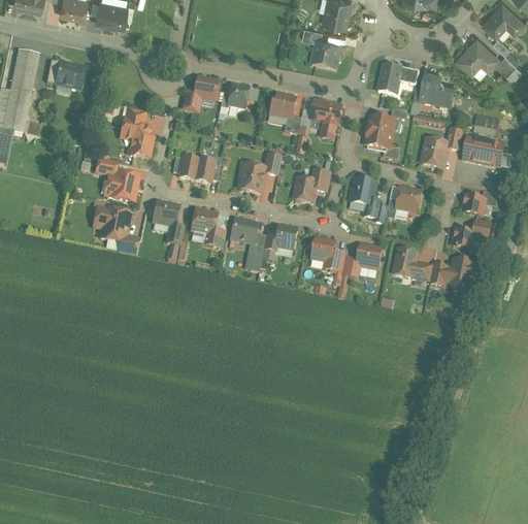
[(13,0),(13,3),(39,9),(41,0),(13,0)]
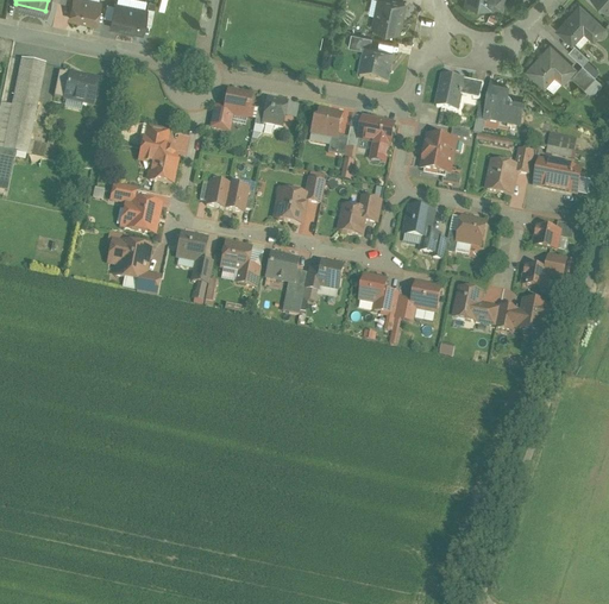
[(73,0),(69,14),(95,20),(100,0),(73,0)]
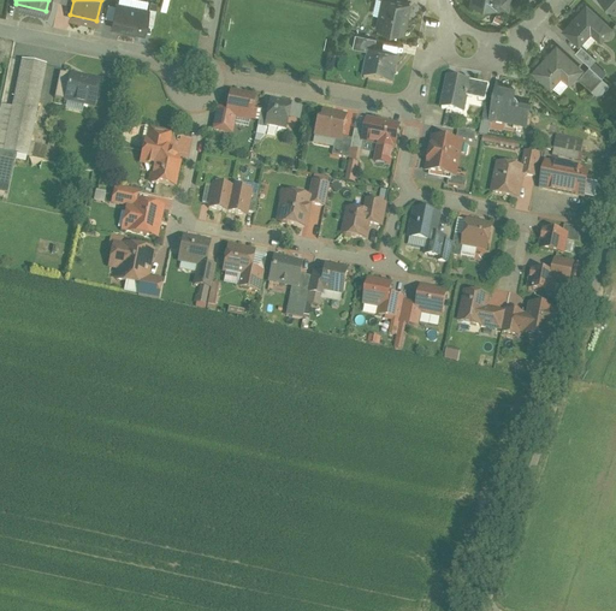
[(116,0),(111,22),(143,29),(148,6),(116,0)]
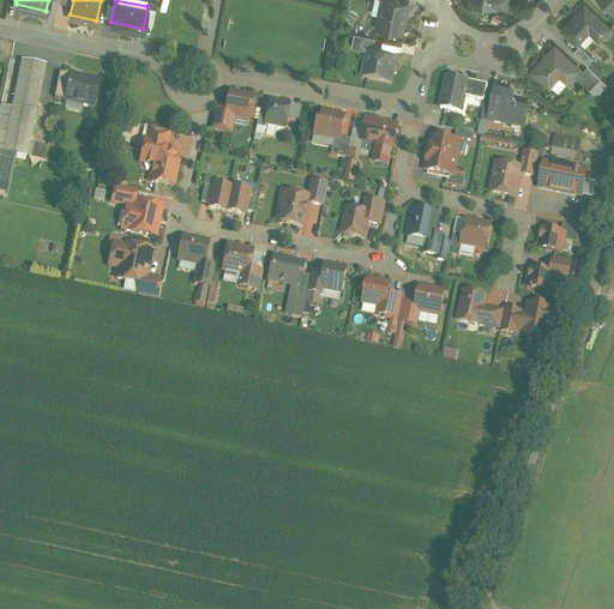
[(383,0),(381,12),(379,11),(377,23),(403,29),(405,17),(403,16),(404,10),(405,10),(408,0),(409,0),(383,0)]
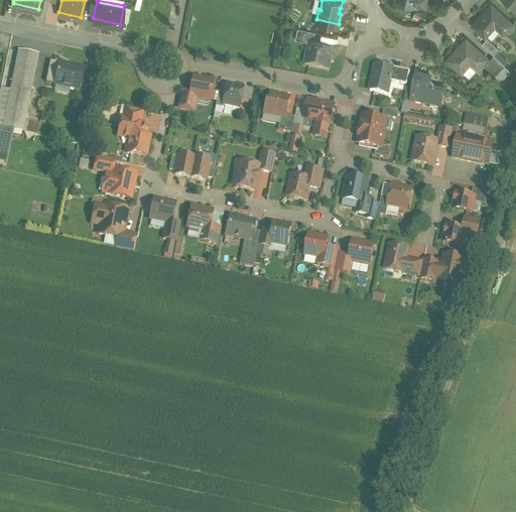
[(492,1),(473,22),(485,33),(496,21),(504,28),(503,29),(503,30),(512,20),(492,1)]
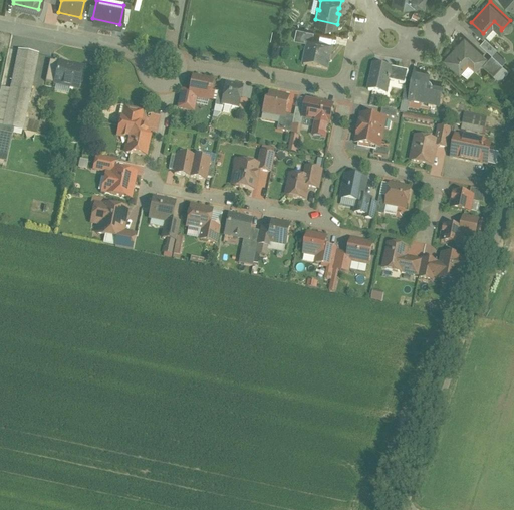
[(314,28),(296,25),(294,36),(308,39),(308,35),(312,36),(314,28)]
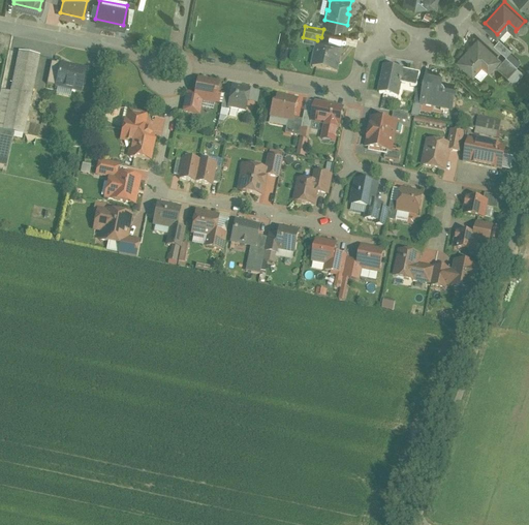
[(511,47),(499,35),(494,41),(506,53),(511,47)]
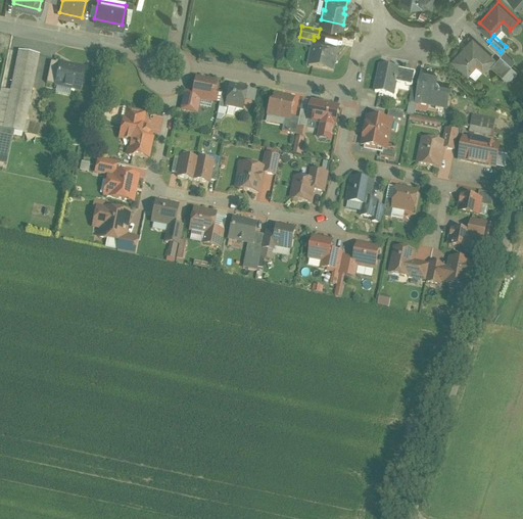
[(318,37),(314,36),(314,40),(312,48),(315,49),(312,63),(308,62),(308,63),(332,67),(334,57),(333,57),(336,41),(337,41),(318,37)]
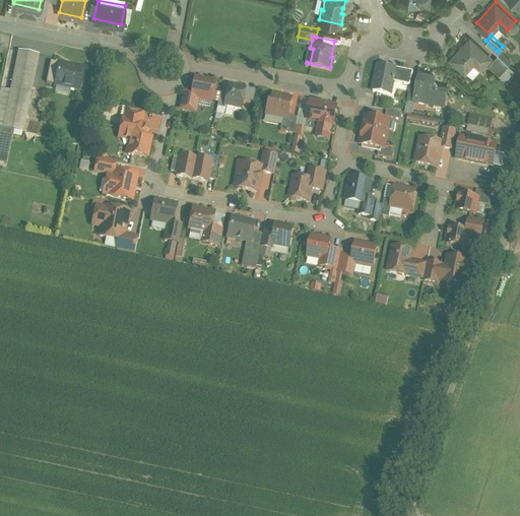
[(470,36),(451,57),(465,70),(476,58),(481,64),(480,66),(491,55),(470,36)]
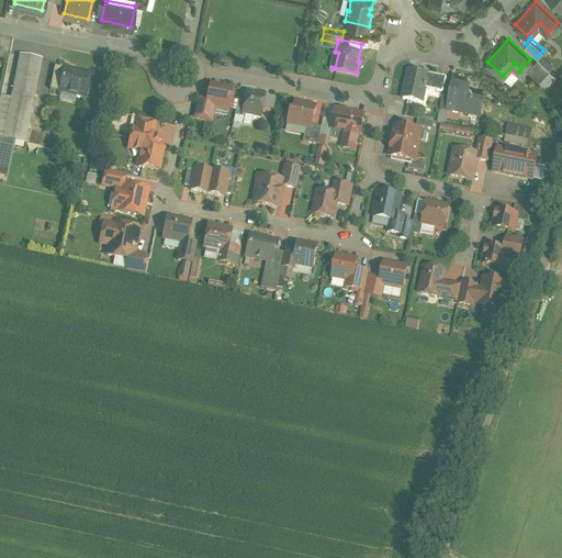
[(20,52),(3,135),(14,138),(24,141),(42,56),(20,52)]
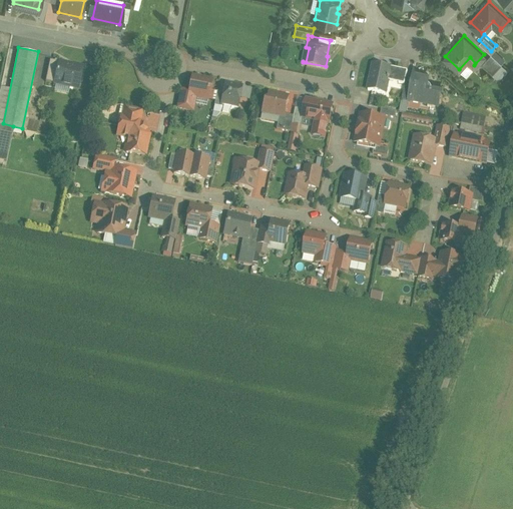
[(491,51),(481,61),(492,71),(502,61),(491,51)]
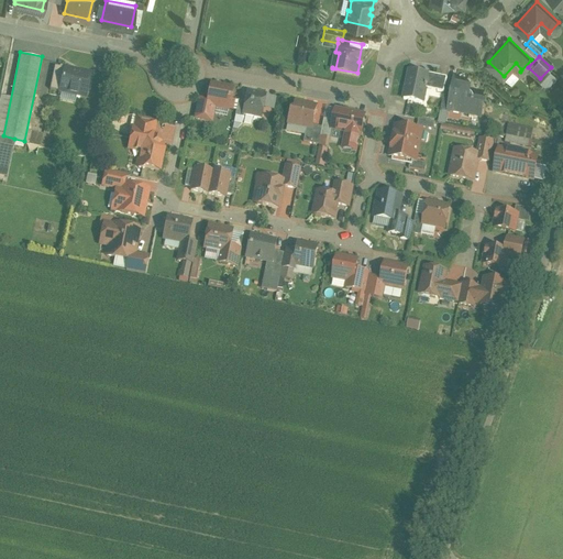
[(64,66),(55,64),(50,87),(59,89),(64,66)]
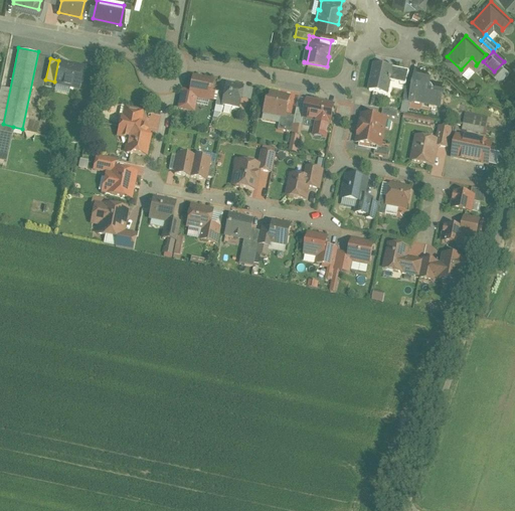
[(83,65),(58,60),(54,81),(78,87),(83,65)]
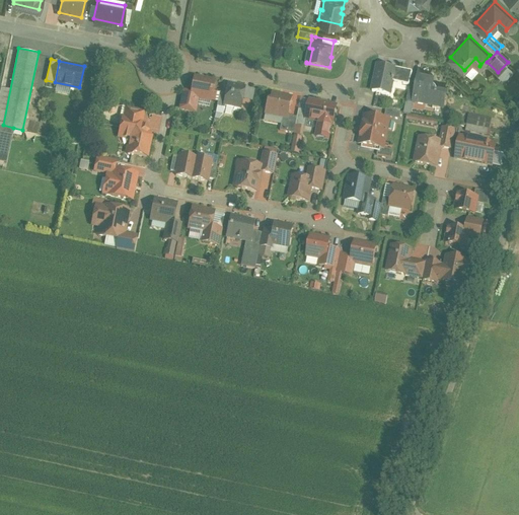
[(405,68),(378,62),(372,88),(389,92),(393,75),(403,77),(405,68)]
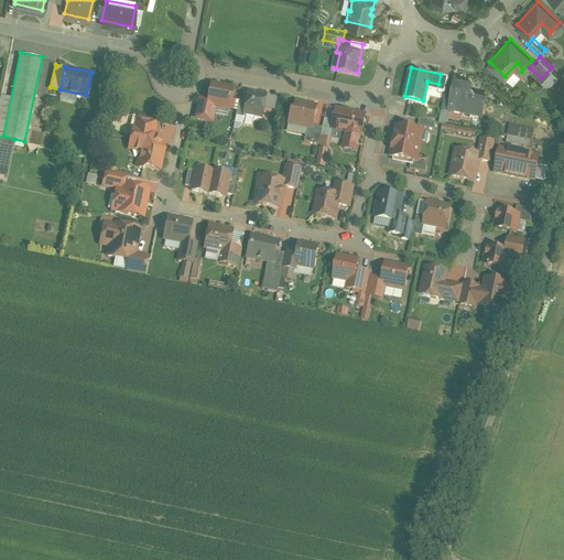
[(447,75),(441,74),(438,84),(437,88),(444,89),(447,75)]
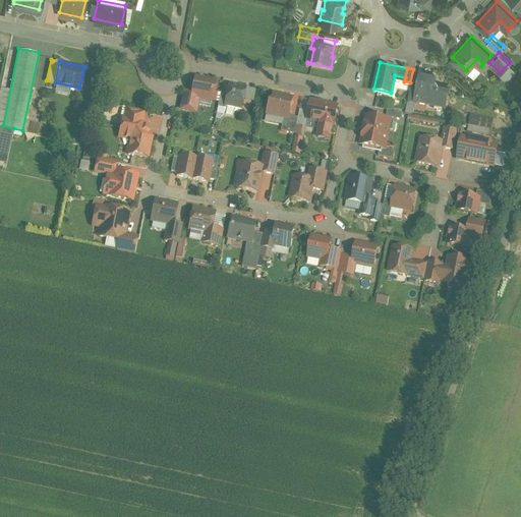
[(435,77),(433,77),(435,71),(421,68),(418,79),(415,99),(415,100),(416,95),(428,98),(427,102),(445,105),(449,84),(437,81),(437,80),(436,78),(435,77)]
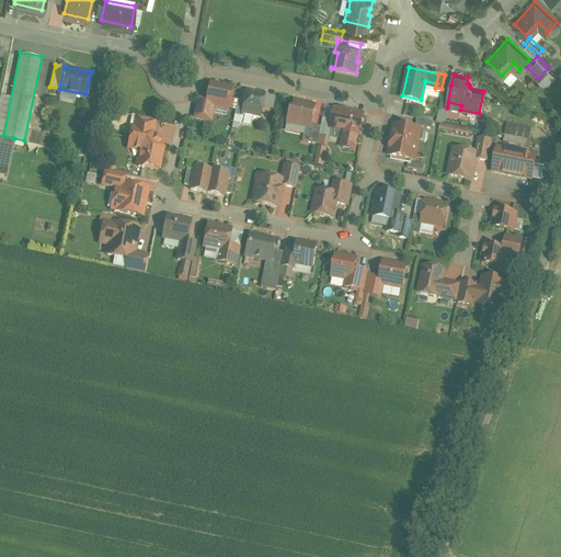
[(231,84),(210,81),(207,98),(206,102),(213,103),(227,106),(227,105),(229,95),(231,84)]
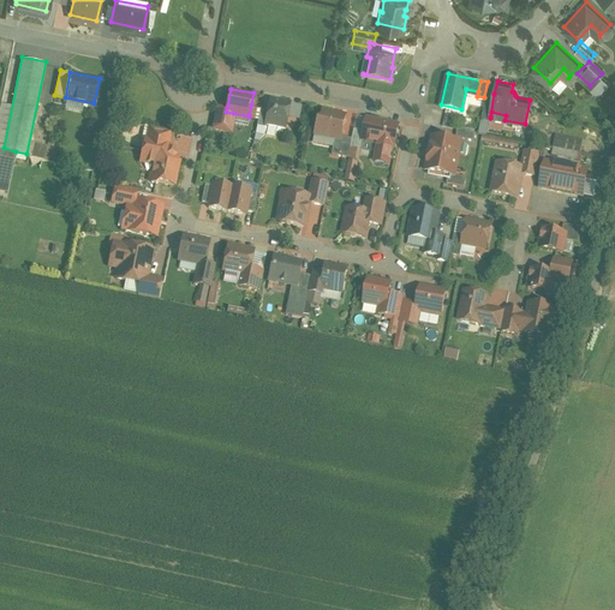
[(494,94),(487,91),(481,118),(490,120),(490,118),(490,117),(494,94)]
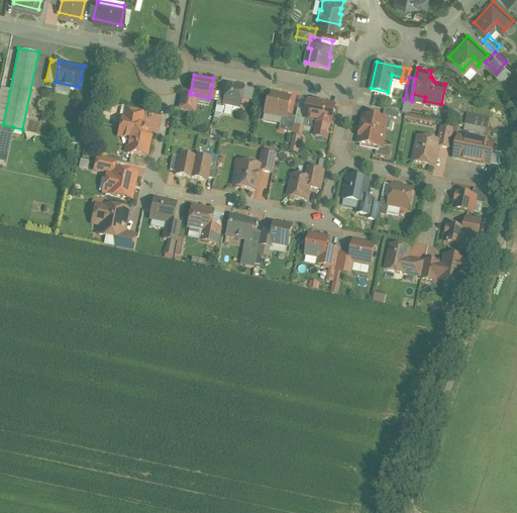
[(246,85),(227,81),(225,90),(223,101),(224,102),(232,103),(235,101),(239,102),(241,95),(250,96),(252,88),(247,87),(246,85)]
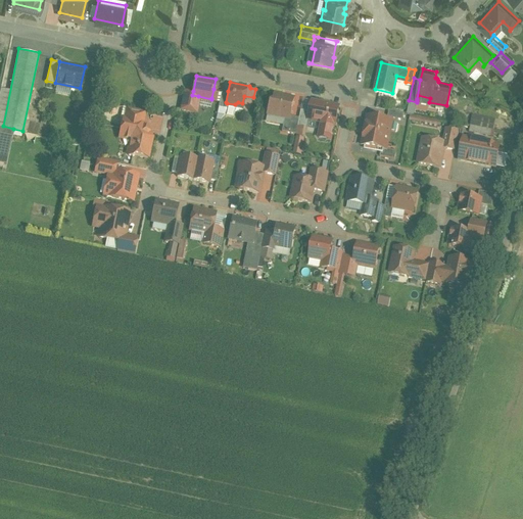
[(193,91),(184,89),(181,107),(196,110),(198,96),(192,95),(193,91)]
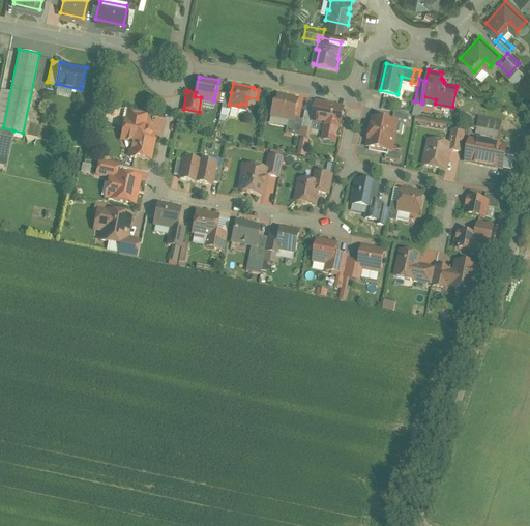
[(224,91),(216,90),(214,99),(222,101),(224,91)]
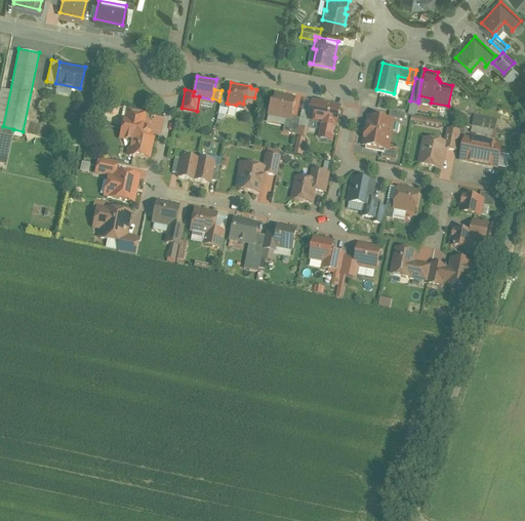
[(229,91),(221,90),(219,101),(218,105),(219,105),(227,107),(228,104),(227,103),(229,91)]
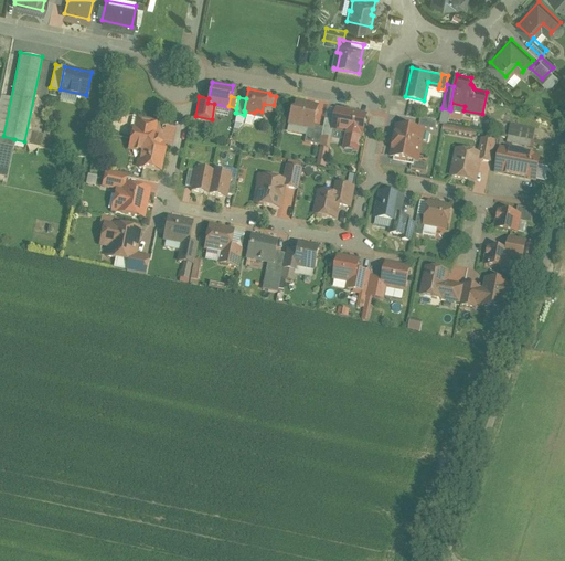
[(306,101),(296,98),(295,106),(290,108),(288,120),(308,124),(313,125),(313,123),(317,105),(306,103),(306,101)]
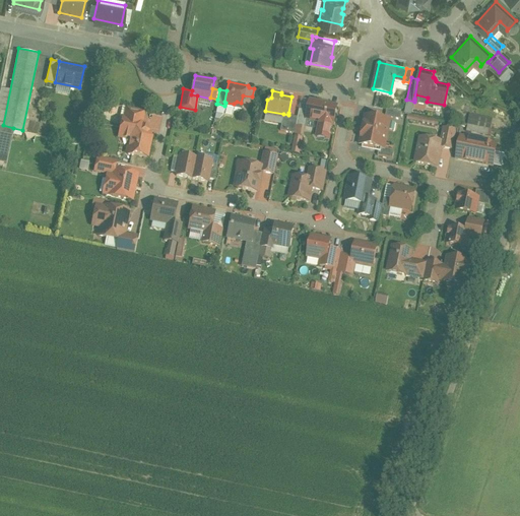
[(330,102),(310,99),(308,109),(307,115),(308,115),(315,117),(315,118),(326,120),(330,102)]
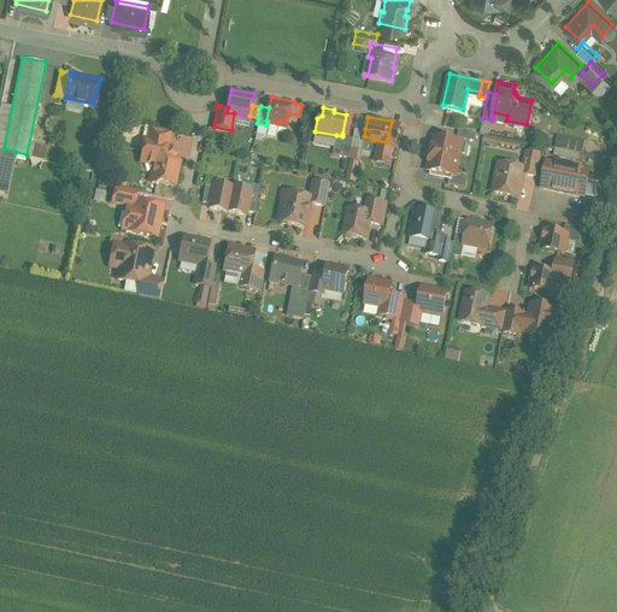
[(277,123),(268,122),(266,125),(265,129),(266,131),(274,133),(276,131),(277,123)]
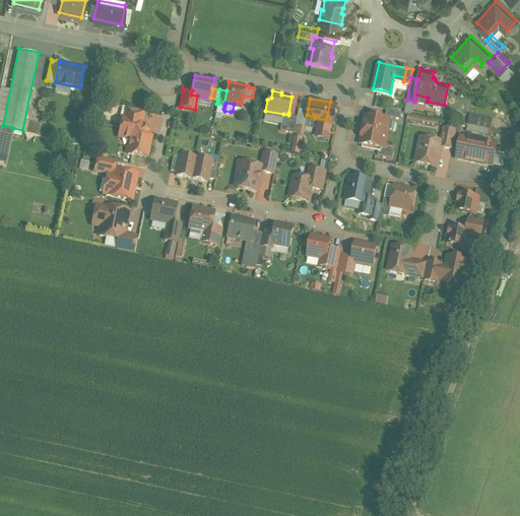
[(224,106),(217,104),(214,115),(219,115),(222,112),(223,109),(224,106)]
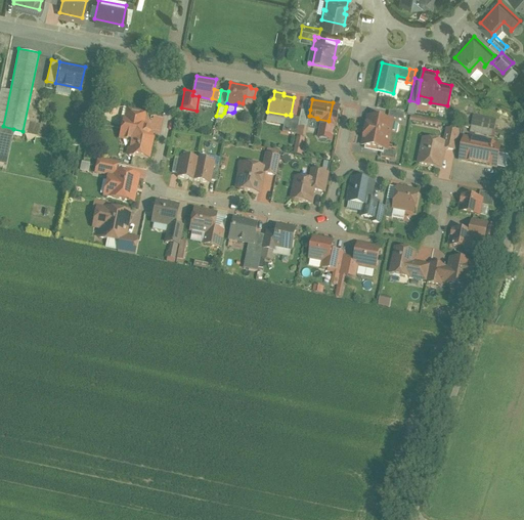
[(144,110),(128,105),(126,117),(124,117),(122,124),(126,125),(127,124),(141,127),(144,110)]
